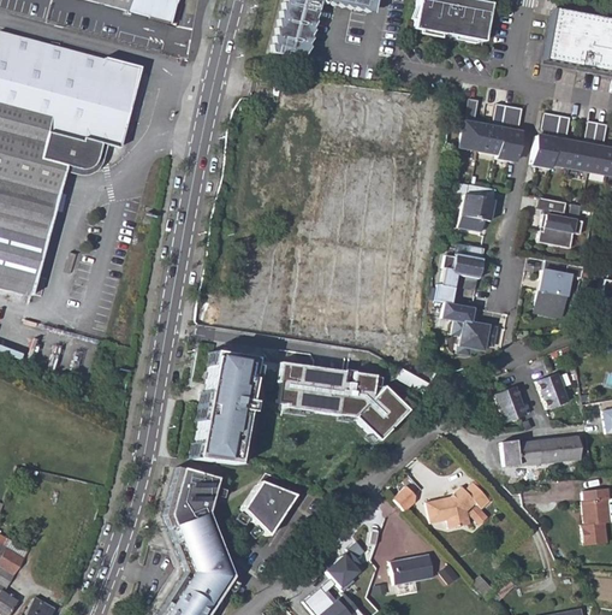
[(96,0),(150,15),(170,21),(174,0),(96,0)]
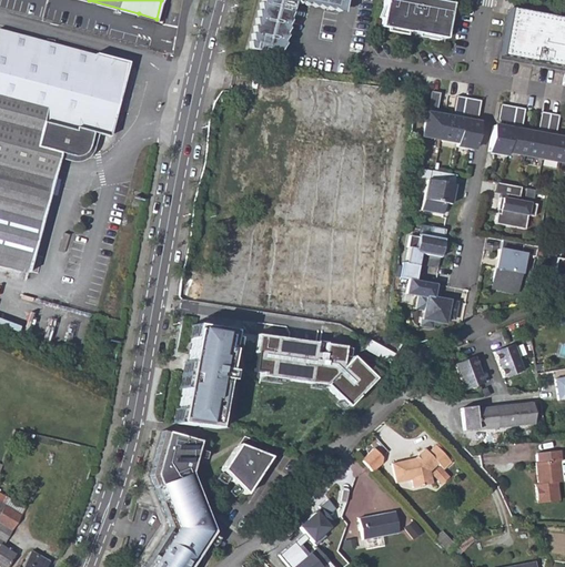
[(138,18),(160,23),(165,0),(161,0),(157,19),(139,13),(138,18)]
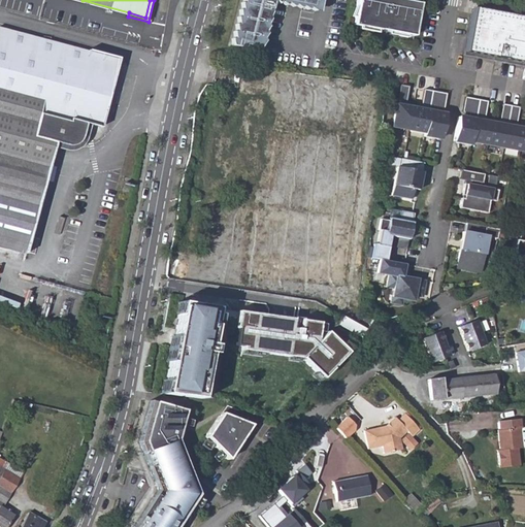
[(240,0),(230,44),(235,45),(245,0),(272,0),(262,45),(247,43),(245,46),(264,48),(275,1),(279,2),(281,0),(285,3),(287,1),(293,5),(294,3),(300,7),(302,4),(307,8),(316,10),(318,0),(240,0)]
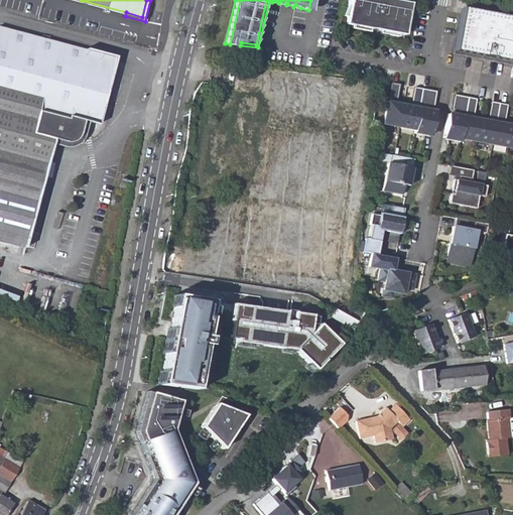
[(240,0),(230,44),(240,45),(241,42),(256,44),(266,0),(240,0)]
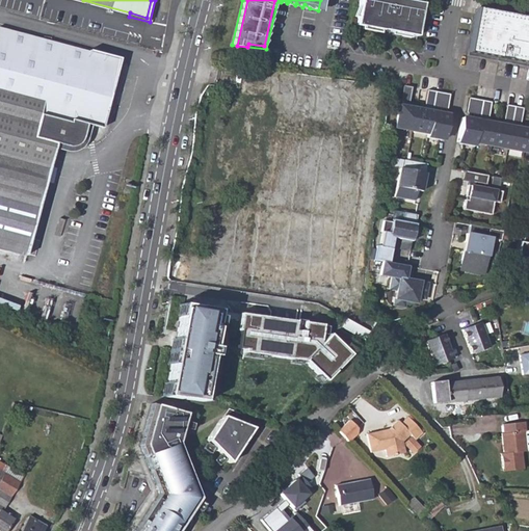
[(362,0),(359,17),(373,20),(372,26),(380,28),(381,25),(385,26),(391,27),(395,28),(395,30),(404,32),(405,26),(421,29),(425,0),(362,0)]
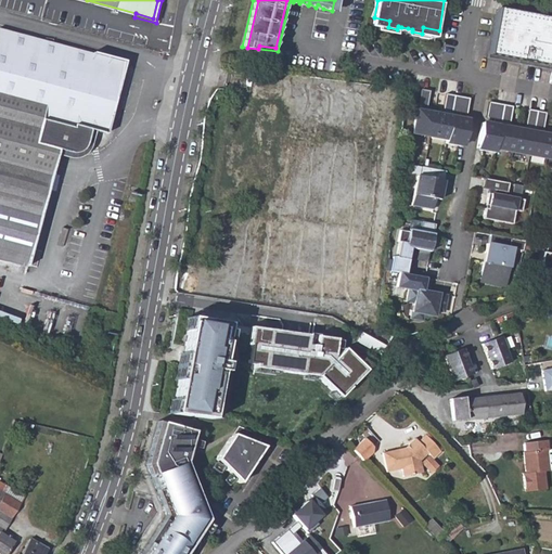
[(551,16),(499,7),(498,12),(551,21),(551,16)]
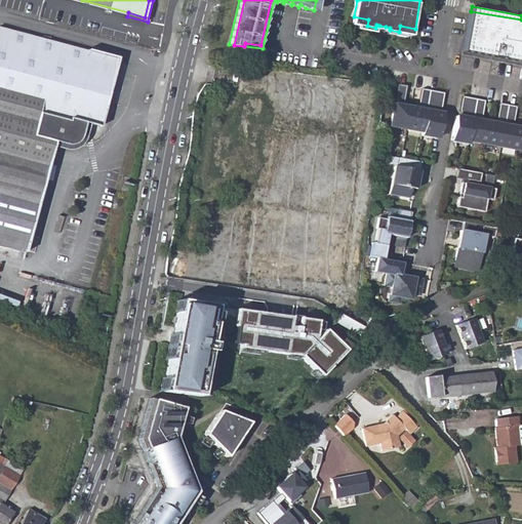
[(521,19),(471,11),(464,50),(521,61),(521,19)]
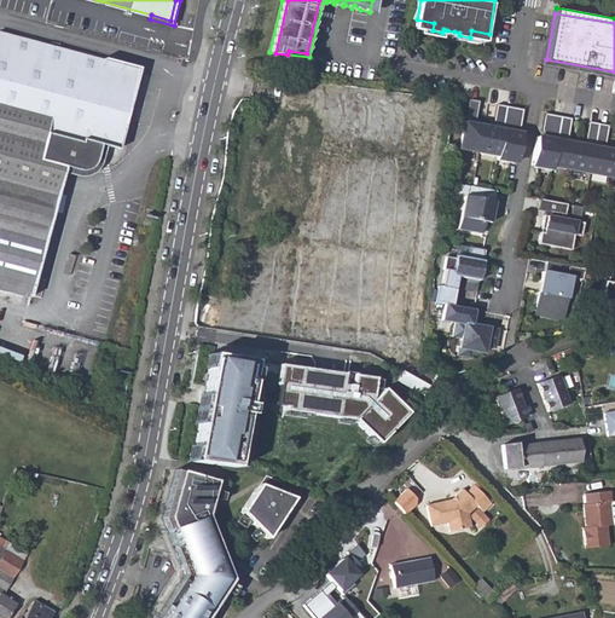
[(434,23),(417,19),(416,27),(423,29),(422,32),(447,36),(447,30),(444,29),(442,33),(433,30),(434,23)]
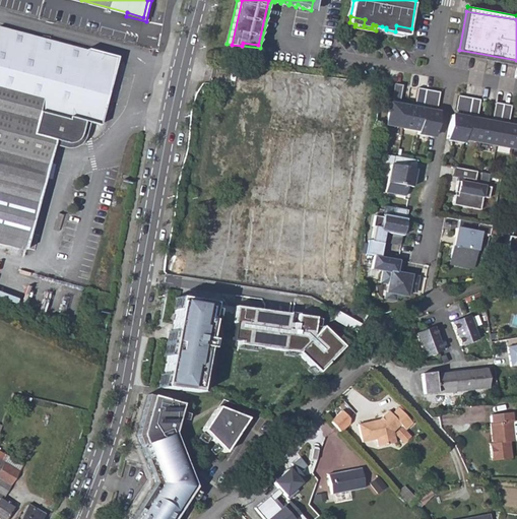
[(411,28),(396,25),(395,31),(395,35),(403,36),(403,33),(409,35),(411,28)]
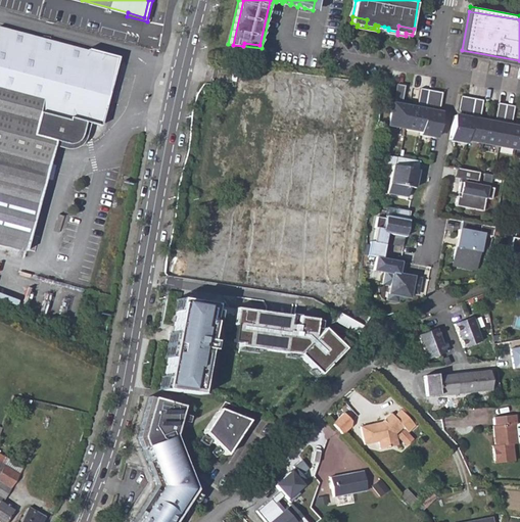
[(120,58),(0,27),(0,232),(36,242),(61,147),(63,143),(74,145),(76,145),(80,143),(82,141),(83,139),(84,138),(87,123),(92,124),(102,127),(120,58)]
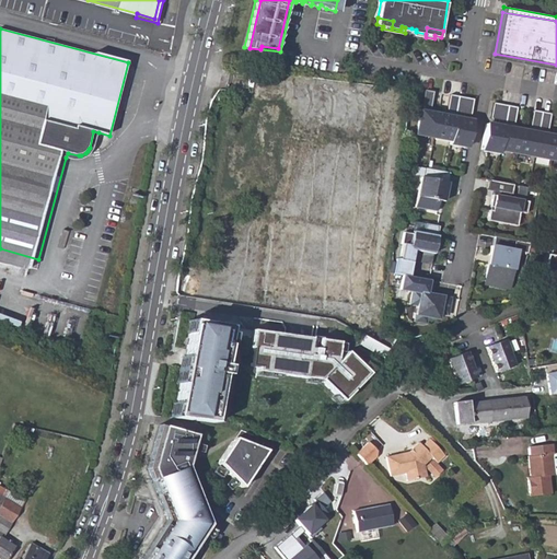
[(556,65),(495,54),(495,57),(556,68),(556,65)]
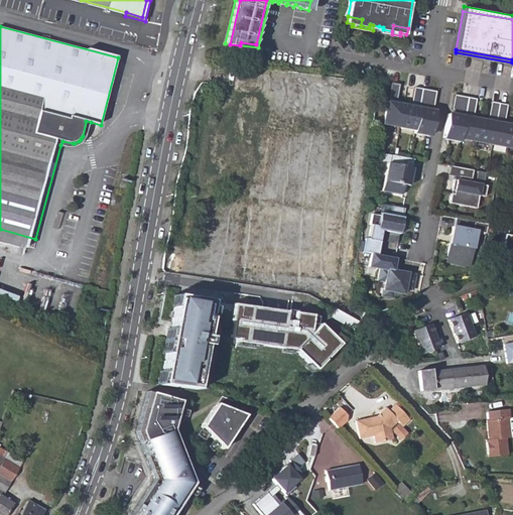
[(402,84),(393,82),(386,122),(402,125),(405,105),(398,103),(394,103),(395,99),(399,99),(402,84)]
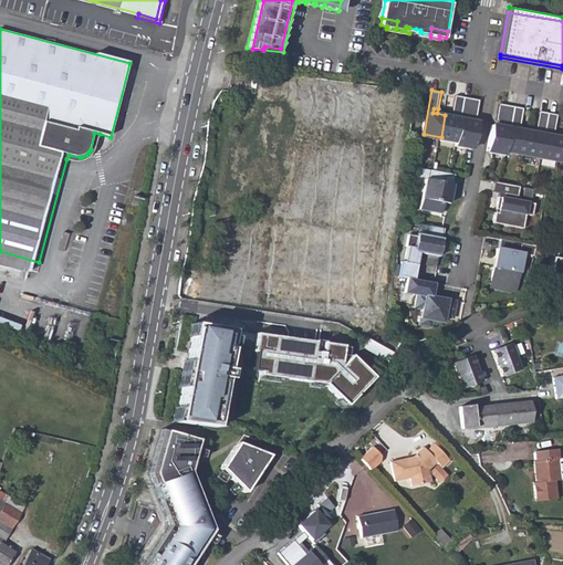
[(466,96),(457,94),(454,112),(458,113),(457,117),(454,116),(445,115),(441,137),(458,140),(466,96)]
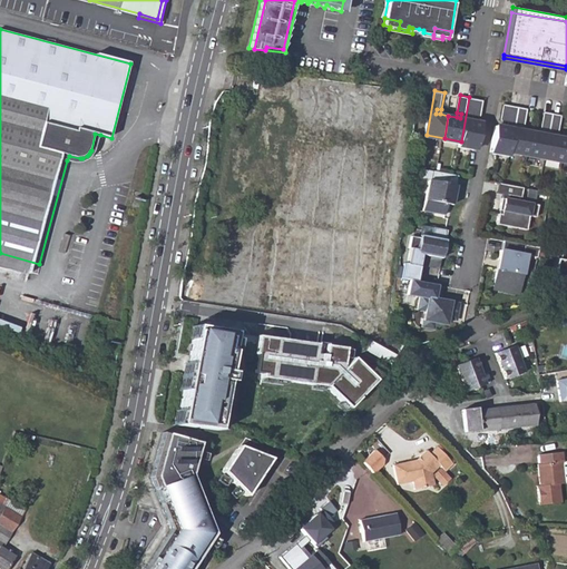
[(477,98),(469,97),(461,141),(460,146),(476,149),(477,144),(480,145),(484,121),(472,120),(471,119),(471,114),(473,115),(481,116),(482,108),(485,99),(477,98)]
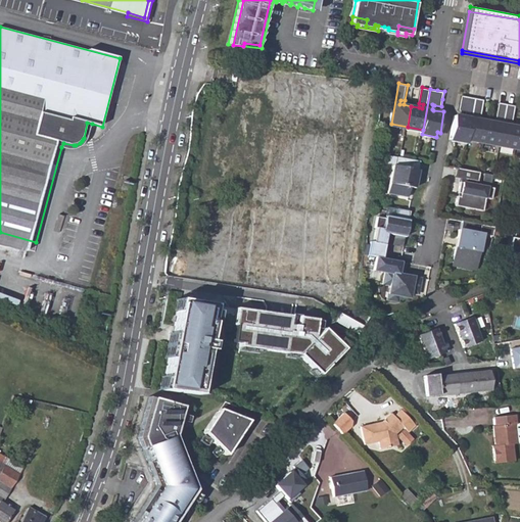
[(477,98),(463,95),(462,102),(461,110),(467,111),(469,111),(468,116),(466,116),(460,114),(457,114),(453,135),(456,136),(455,140),(469,142),(470,138),(476,101),(477,98)]
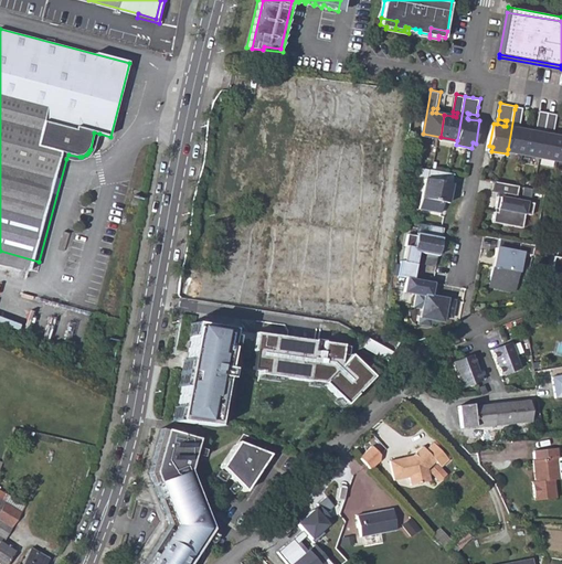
[(525,107),(516,106),(515,109),(508,149),(525,152),(529,130),(520,129),(517,128),(518,124),(521,125),(525,107)]
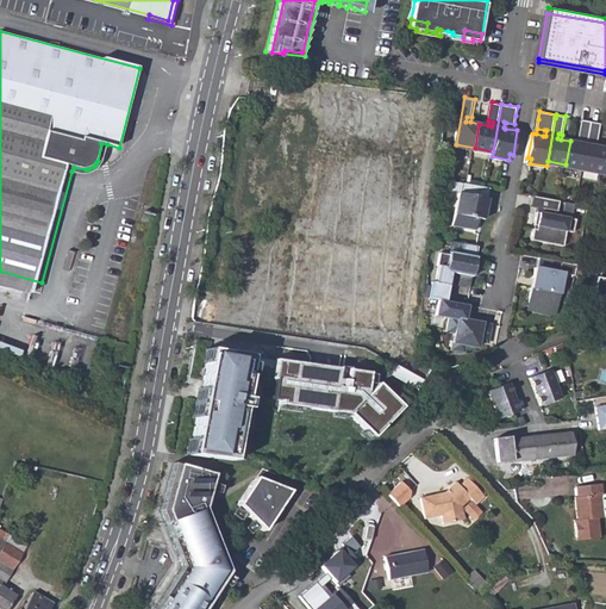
[(593,120),(583,119),(580,137),(583,138),(583,143),(579,142),(570,141),(566,165),(585,168),(593,120)]
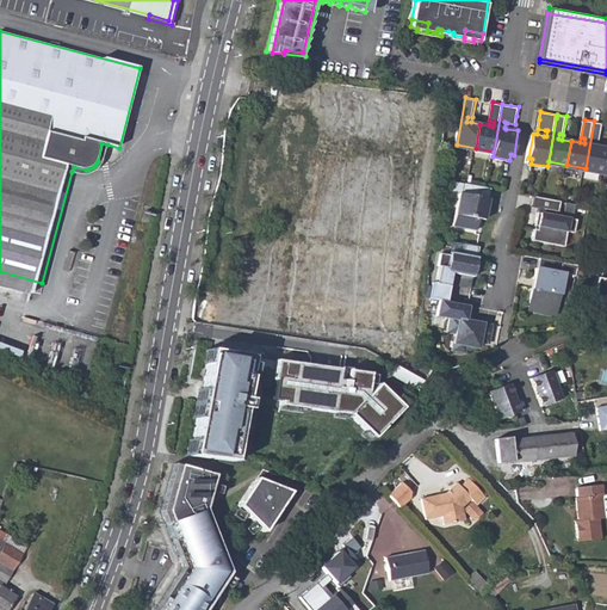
[(604,123),(594,121),(586,168),(604,172),(606,160),(606,148),(599,146),(595,146),(596,141),(600,142),(604,123)]
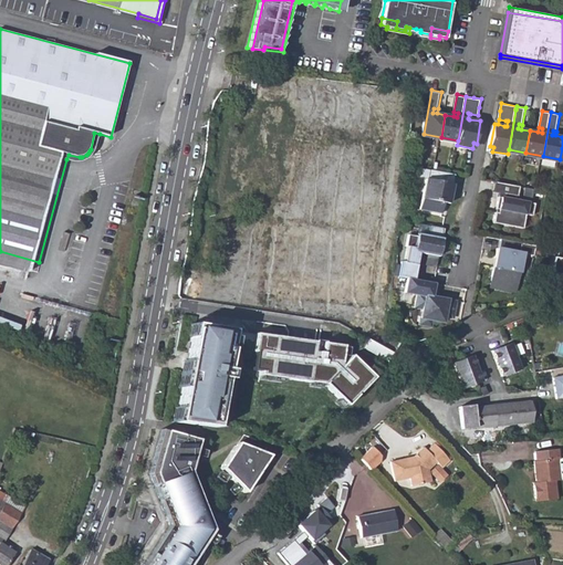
[(376,143),(383,144),(385,121),(378,119),(376,143)]
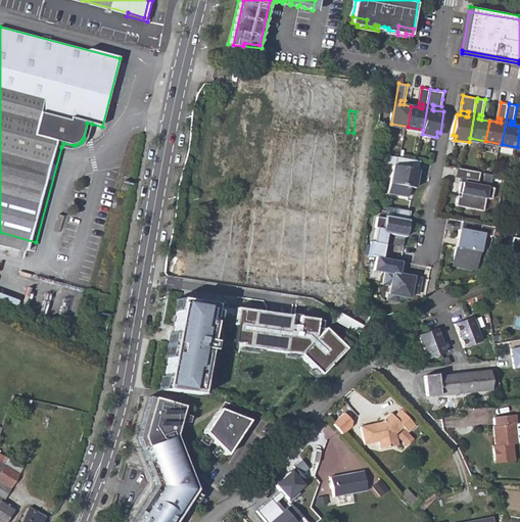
[(92,124),(87,123),(84,138),(83,139),(82,141),(80,143),(76,145),(74,145),(63,143),(61,147),(73,150),(76,150),(80,148),(83,147),(85,144),(87,142),(89,139),(92,124)]
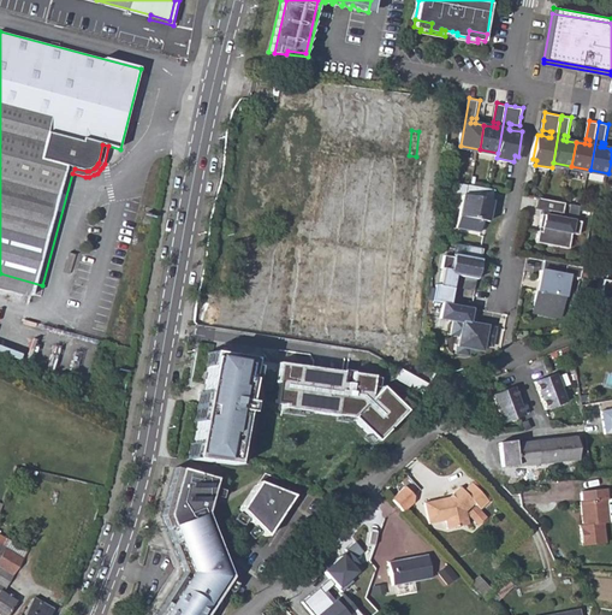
[(497,188),(458,181),(456,191),(465,193),(459,226),(482,231),(485,219),(488,197),(494,199),(497,188)]
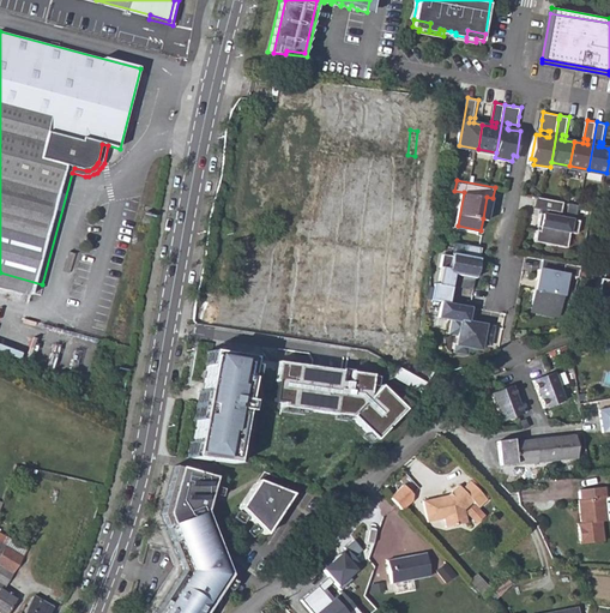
[(565,200),(539,196),(537,206),(548,208),(547,212),(542,211),(537,240),(569,246),(572,230),(579,233),(581,220),(561,216),(561,211),(563,211),(565,200)]
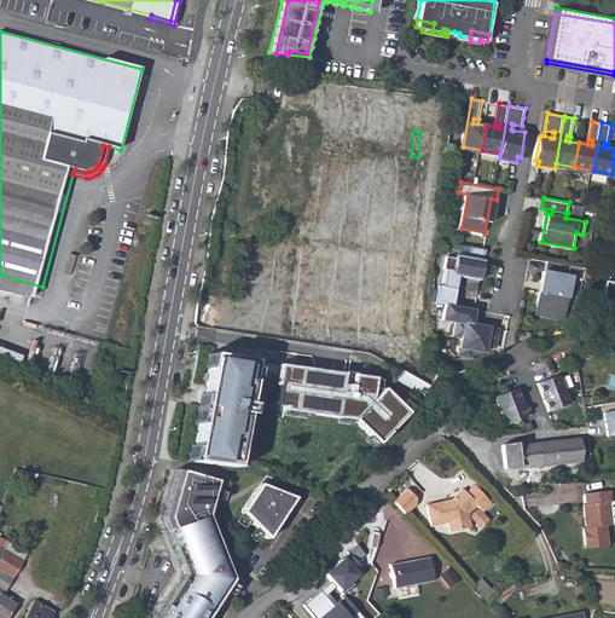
[(585,206),(575,203),(574,214),(582,215),(585,206)]
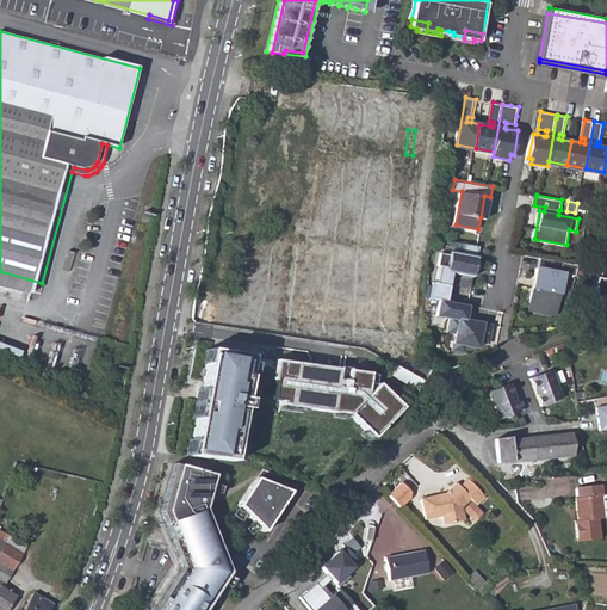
[(456,245),(445,242),(440,265),(441,265),(439,281),(435,281),(433,297),(444,299),(450,300),(456,272),(457,272),(474,276),(476,265),(478,265),(482,245),(457,240),(456,245)]
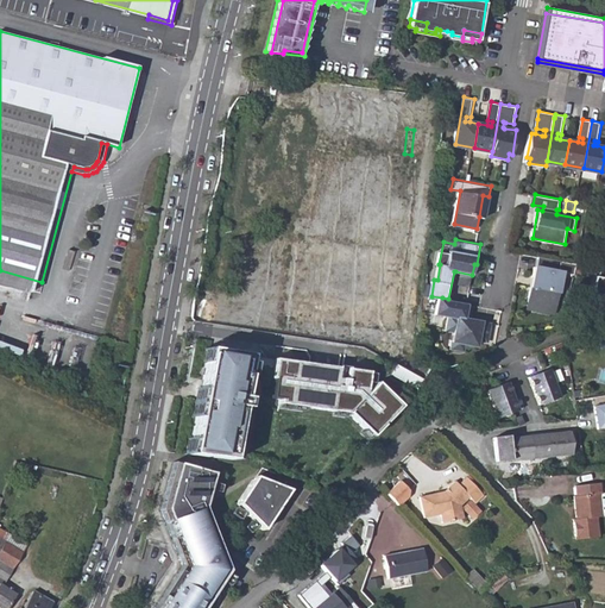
[(578,263),(540,256),(539,265),(536,265),(534,277),(537,277),(536,286),(533,286),(530,301),(558,306),(565,271),(575,274),(578,263)]
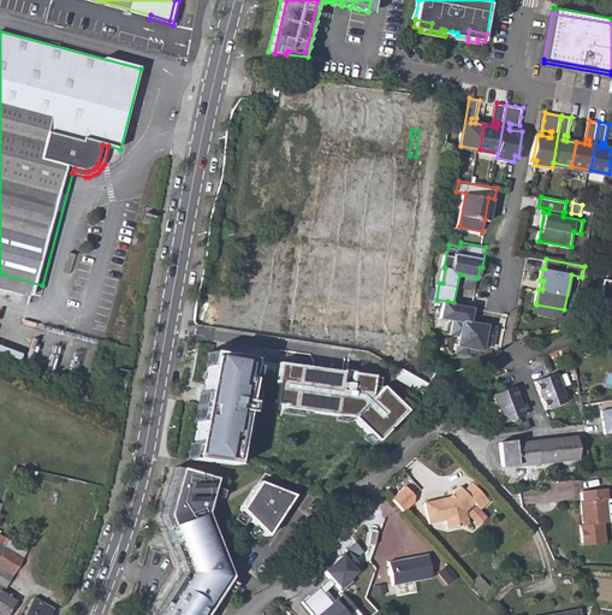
[(611,270),(608,270),(607,279),(602,278),(599,297),(611,300),(611,270)]
